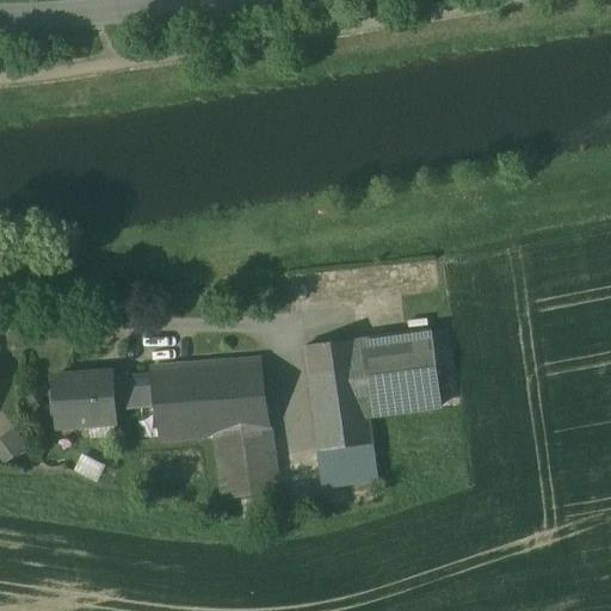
[(430,333),(358,343),(369,418),(440,408),(430,333)]
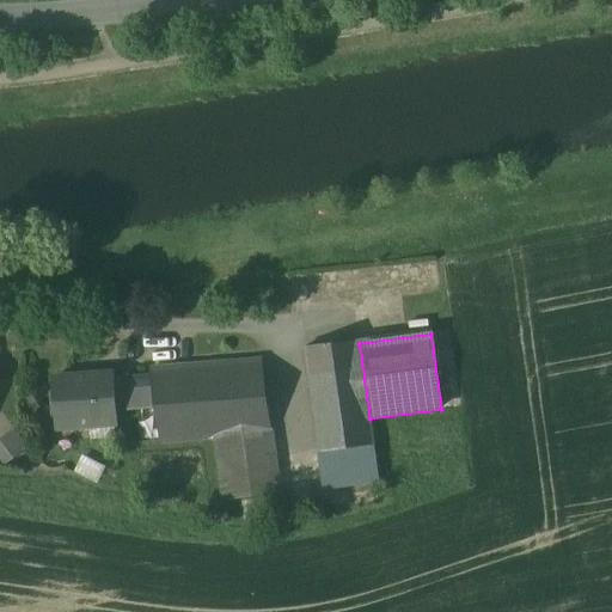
[(359,341),(305,349),(319,454),(373,446),(369,418),(359,343),(359,341)]
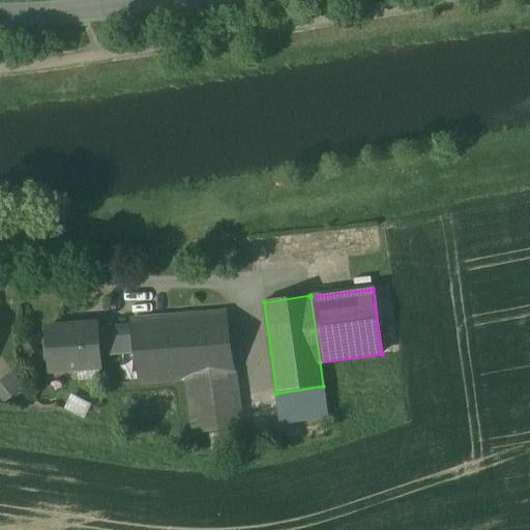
[(133,322),(131,322),(135,350),(139,383),(186,378),(234,373),(226,310),(133,322)]
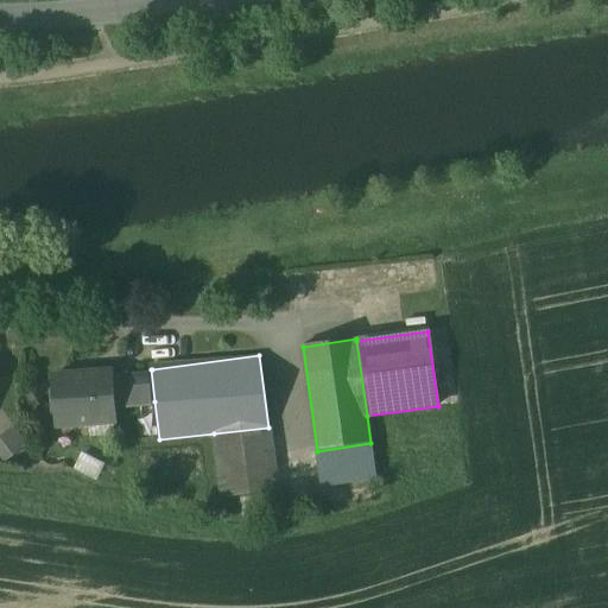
[(111,373),(54,378),(57,428),(114,424),(113,404),(154,401),(151,369),(152,369),(151,368),(149,368),(150,380),(112,384),(111,373)]
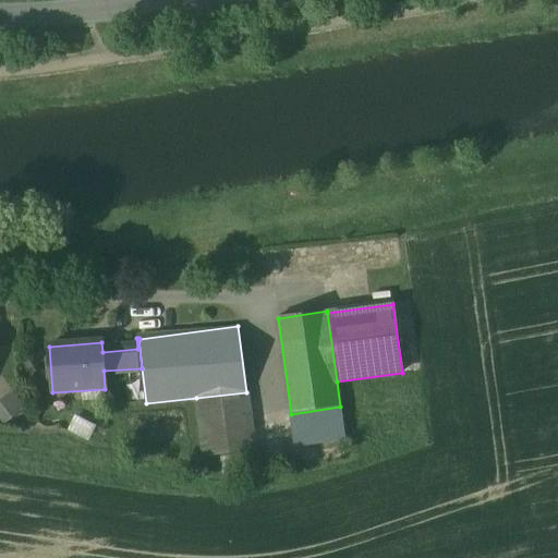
[(14,389),(0,400),(0,415),(7,424),(28,407),(14,389)]
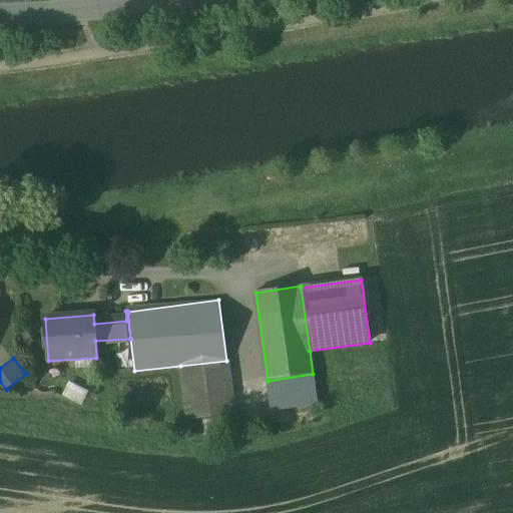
[(226,361),(180,366),(186,422),(233,416),(226,361)]
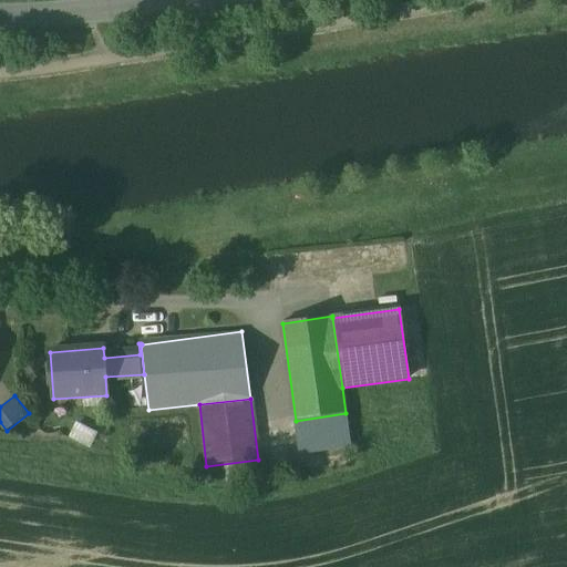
[(346,413),(296,421),(300,453),(350,446),(346,413)]
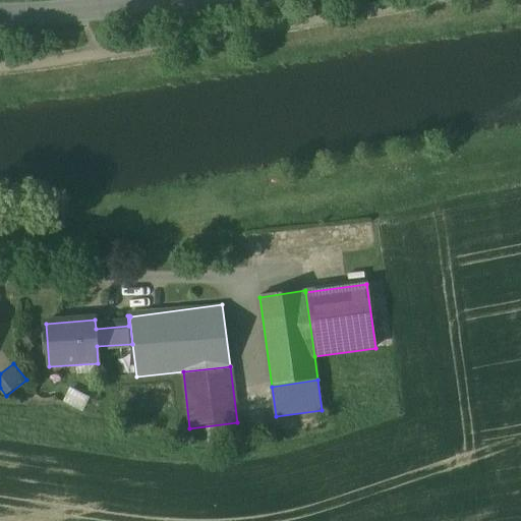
[(231,426),(206,429),(208,446),(239,442),(239,433),(232,435),(231,426)]
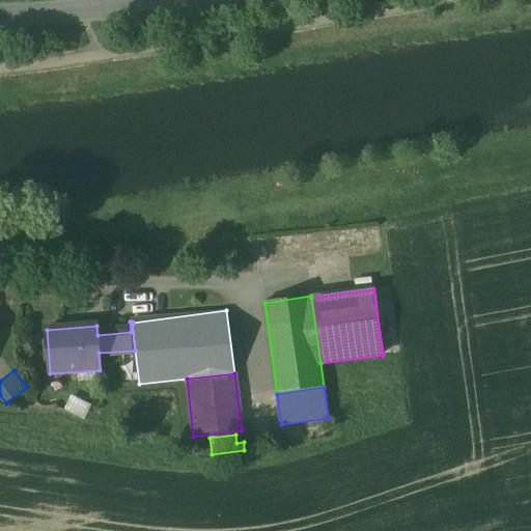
All buildings are outlined.
